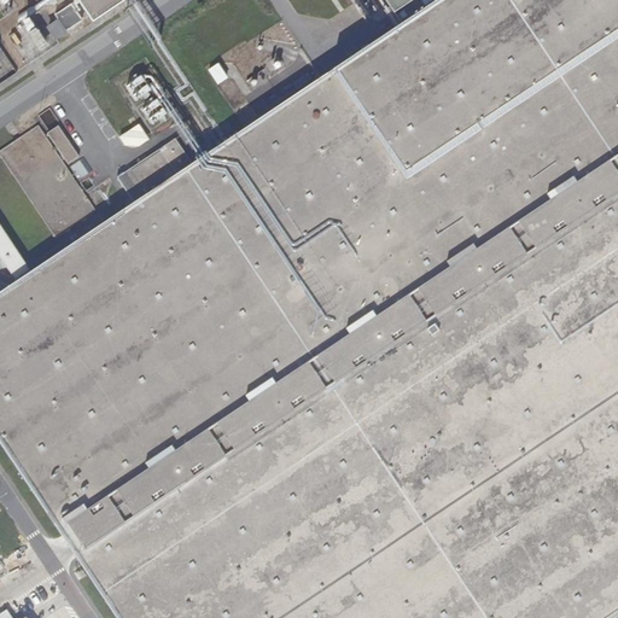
[(0,292),(0,442),(118,617),(617,617),(617,0),(383,0),(401,25),(322,77),(192,164),(176,139),(117,178),(134,204),(30,272),(0,226),(0,257),(16,283),(0,292)]
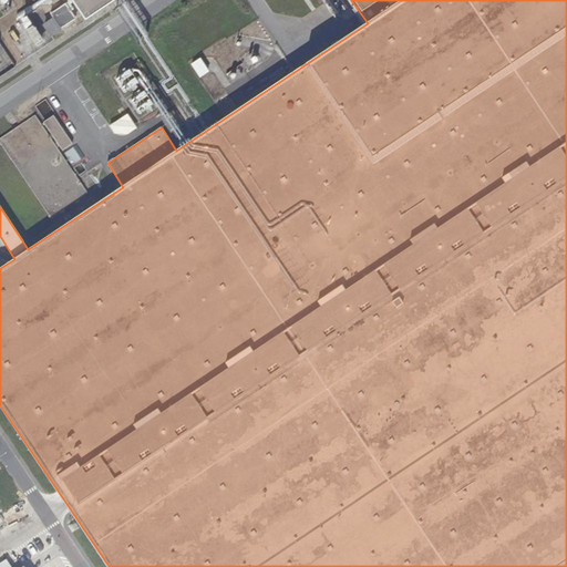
[(71,0),(85,21),(116,0),(71,0)]
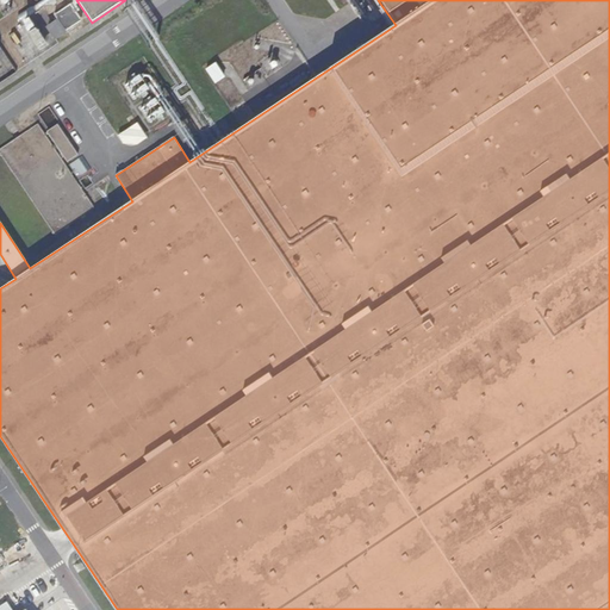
[(0,41),(0,83),(20,72),(0,41)]
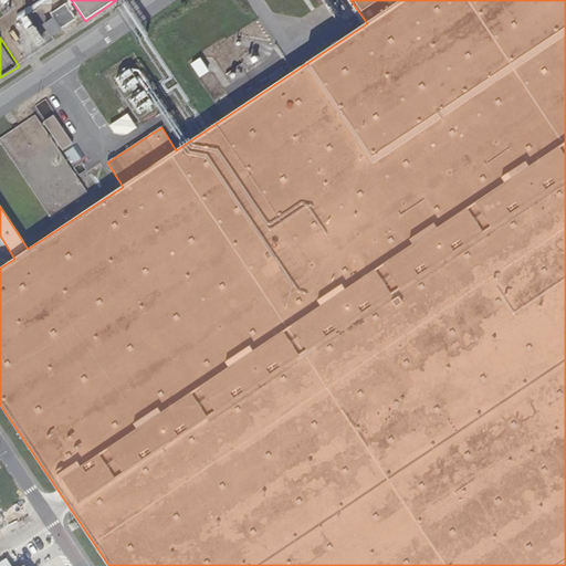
[(87,194),(35,114),(0,137),(0,142),(51,218),(87,194)]
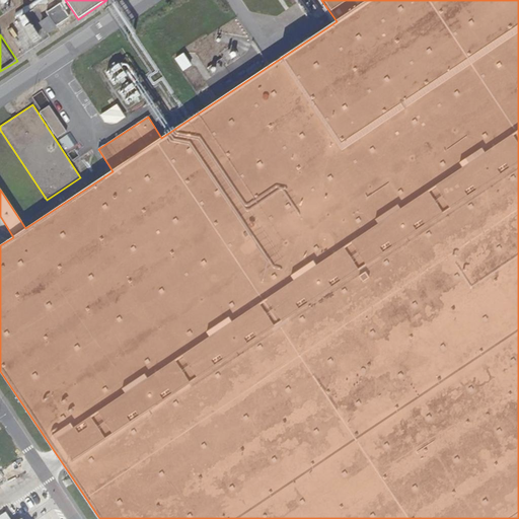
[(57,137),(66,131),(50,106),(40,113),(57,137)]
